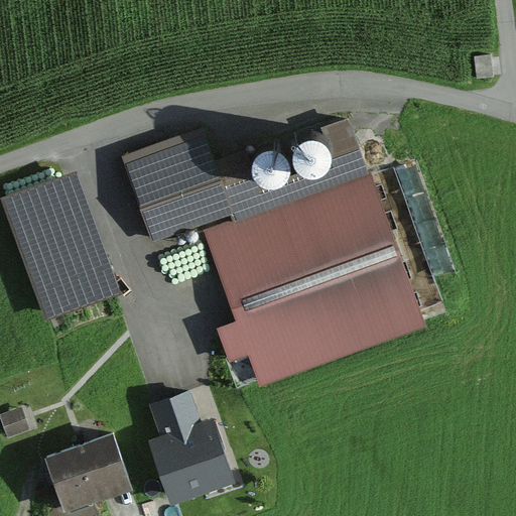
[(231,215),(232,220),(205,231),(237,319),(218,327),(230,363),(250,355),(261,386),(424,323),(348,118),(320,128),(326,141),(313,133),(300,136),(293,144),(291,158),(278,149),(265,148),(255,155),(252,165),(252,175),(226,184),(204,130),(123,156),(154,241),(231,215)]
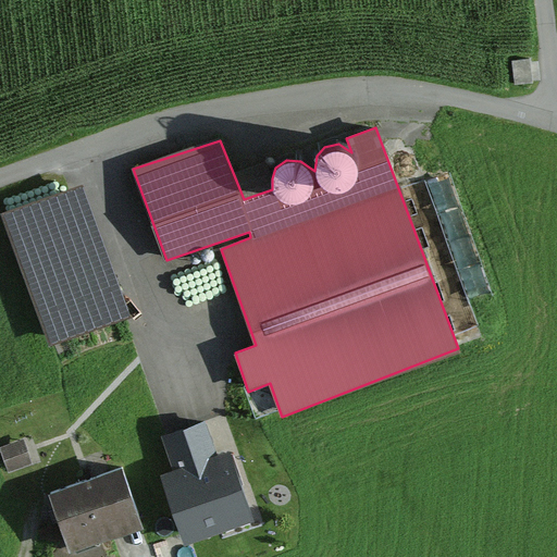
[(486,296),(458,175),(434,182),(462,301),(486,296)]
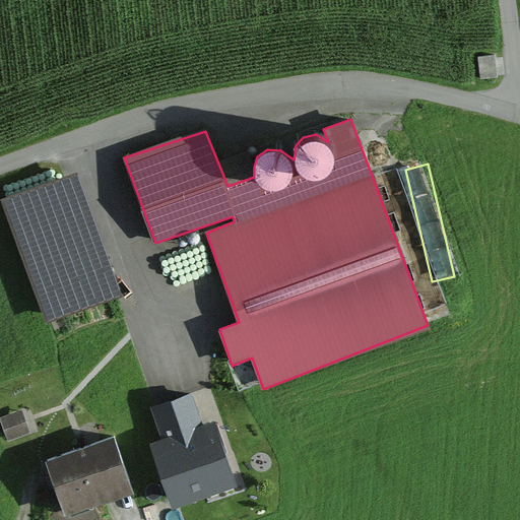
[(0,201),(0,202),(43,321),(120,294),(77,175),(0,201)]
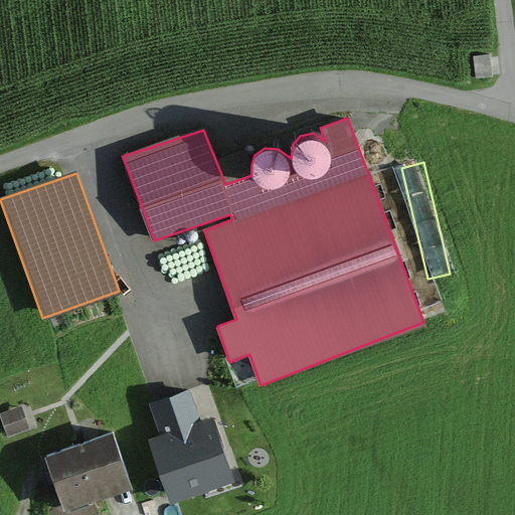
[(163,435),(148,440),(170,503),(234,481),(212,418),(201,422),(189,390),(152,403),(163,435)]
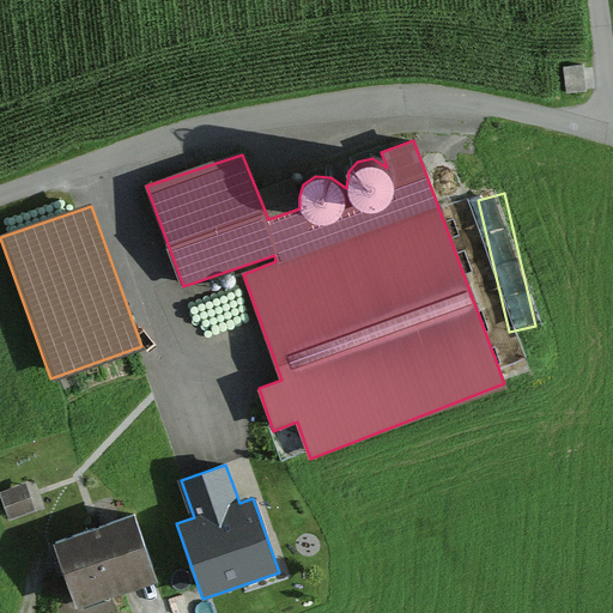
[(0,497),(8,521),(35,513),(24,483),(0,490),(0,497)]
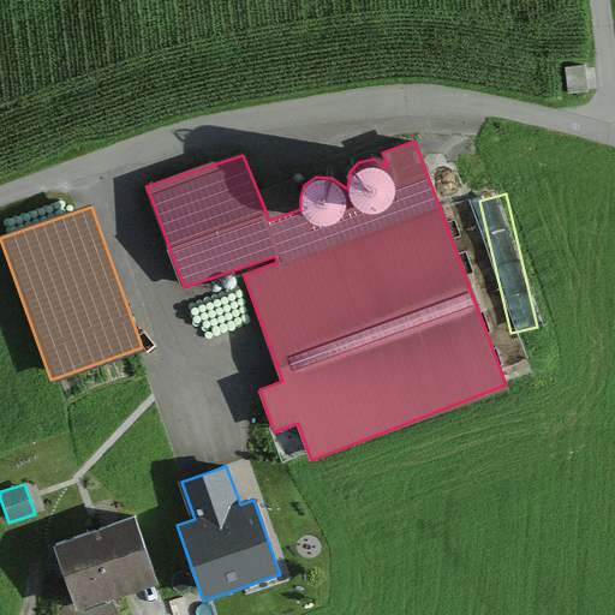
[(132,517),(52,544),(61,572),(75,609),(155,580),(132,517)]
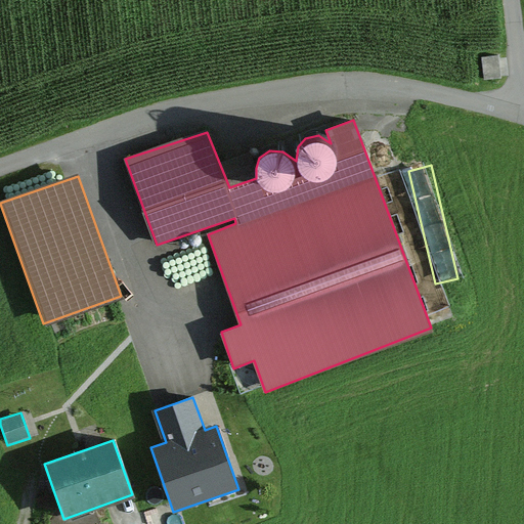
All buildings are outlined.
